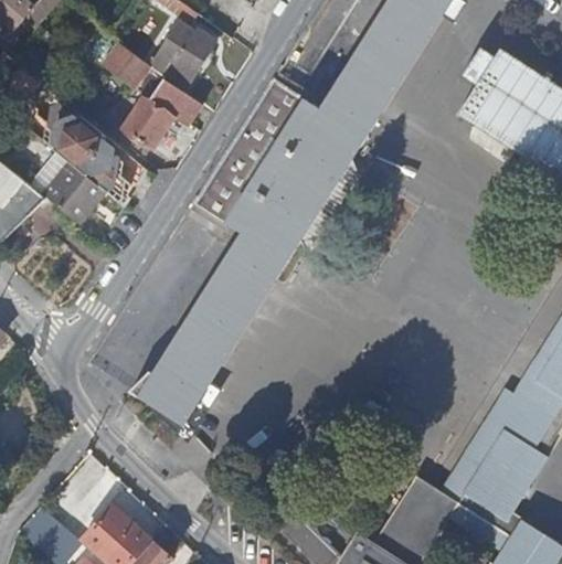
[(0,17),(12,28),(34,0),(0,0),(0,17)]
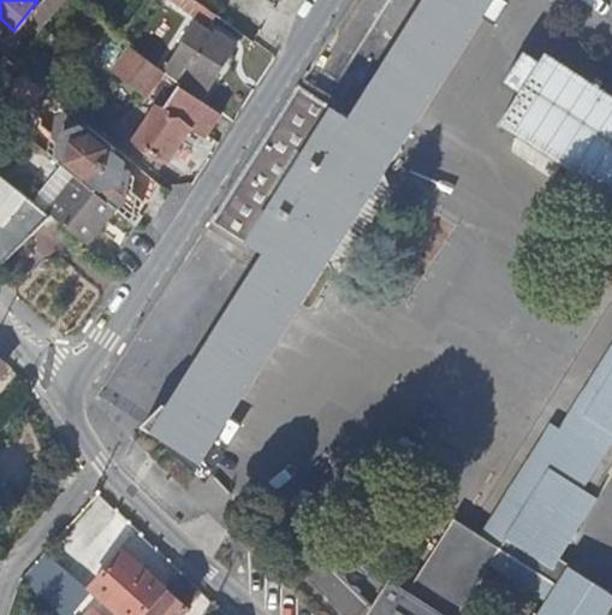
[(295,86),(208,217),(245,242),(244,243),(253,249),(261,254),(164,408),(160,404),(140,426),(196,462),(325,264),(332,267),(390,177),(382,172),(455,58),(491,0),(421,0),(348,118),(339,112),(331,107),(330,108),(295,86)]
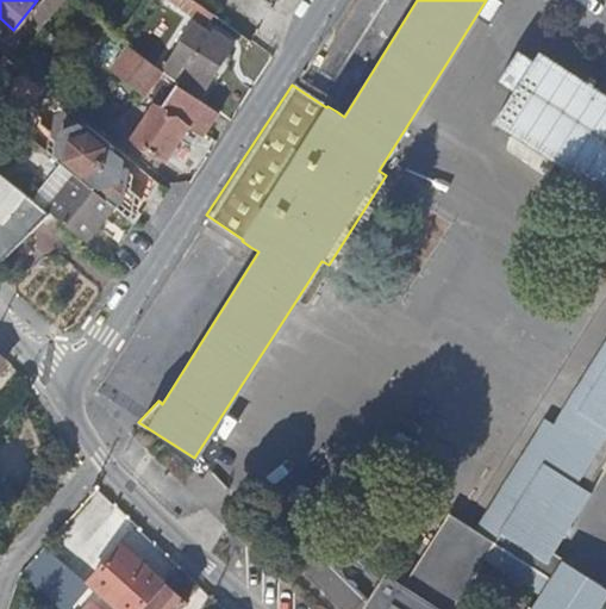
[(168,0),(205,25),(212,14),(191,0),(168,0)]
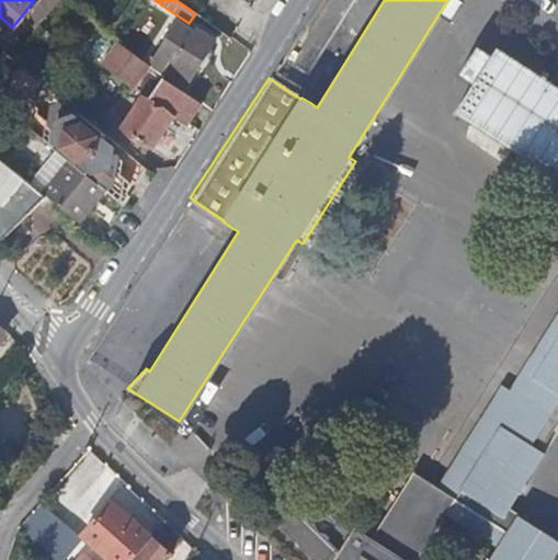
[(163,75),(182,89),(213,42),(193,30),(191,33),(177,23),(149,65),(163,75)]
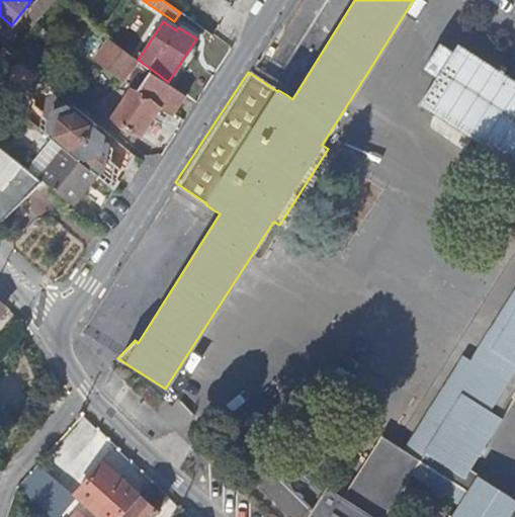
[(108,37),(100,31),(93,26),(82,41),(97,53),(108,37)]
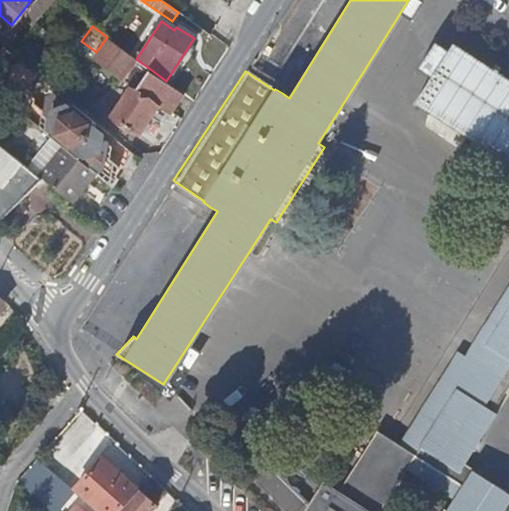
[(508,77),(436,32),(415,66),(428,74),(412,101),(508,160),(508,77)]
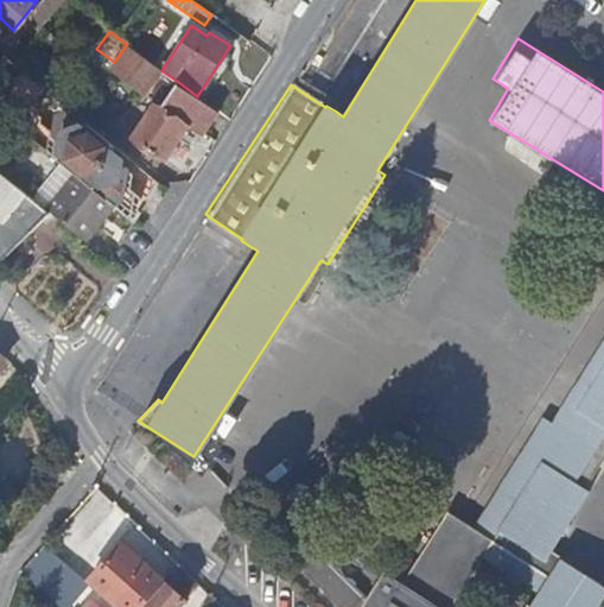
[(201,136),(216,112),(173,86),(177,81),(161,70),(127,44),(114,62),(110,68),(144,93),(141,96),(153,105),(131,138),(164,160),(185,126),(201,136)]
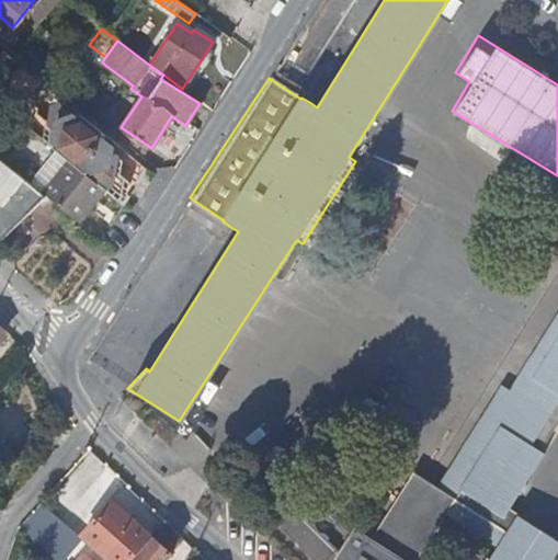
[(0,202),(1,203),(0,204),(0,240),(45,196),(0,159),(0,202)]
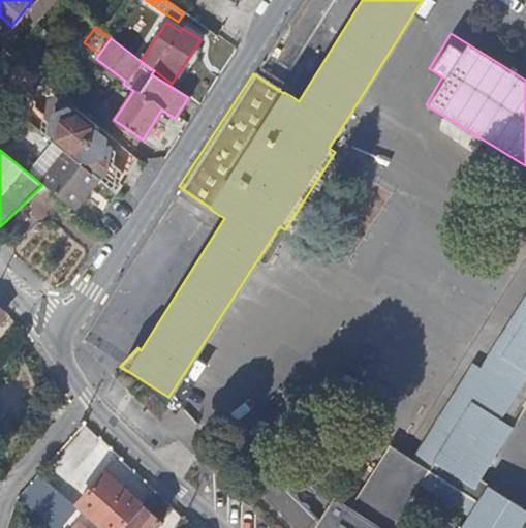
[(78,162),(53,193),(88,221),(112,191),(78,162)]
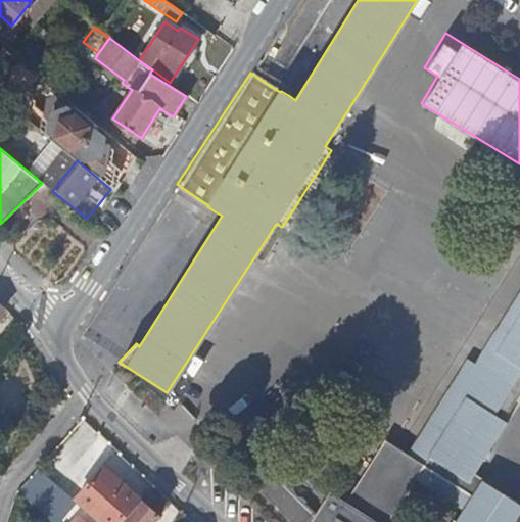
[(344,504),(341,502),(329,494),(314,520),(306,514),(299,521),(511,521),(519,508),(519,506),(510,500),(481,482),(477,489),(469,484),(473,477),(478,470),(490,449),(505,425),(502,423),(493,418),(519,374),(519,292),(474,365),(466,360),(441,398),(428,420),(418,436),(421,438),(410,457),(406,455),(397,449),(384,441),(351,492),(344,504)]
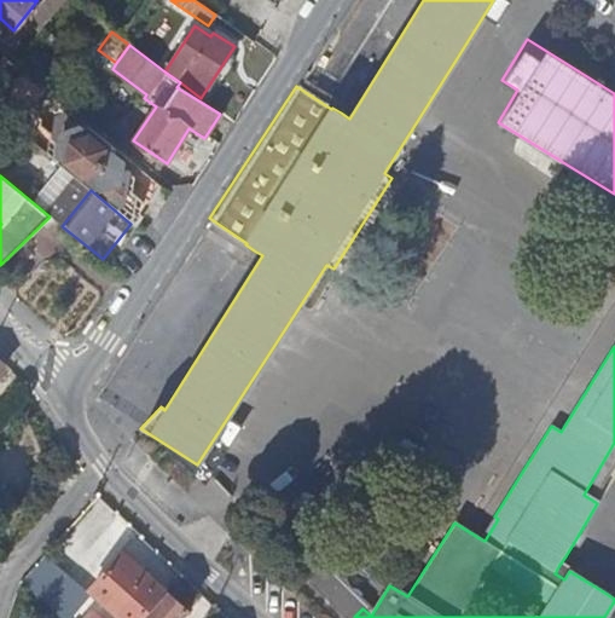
[(614,443),(584,495),(593,501),(614,466),(614,443)]
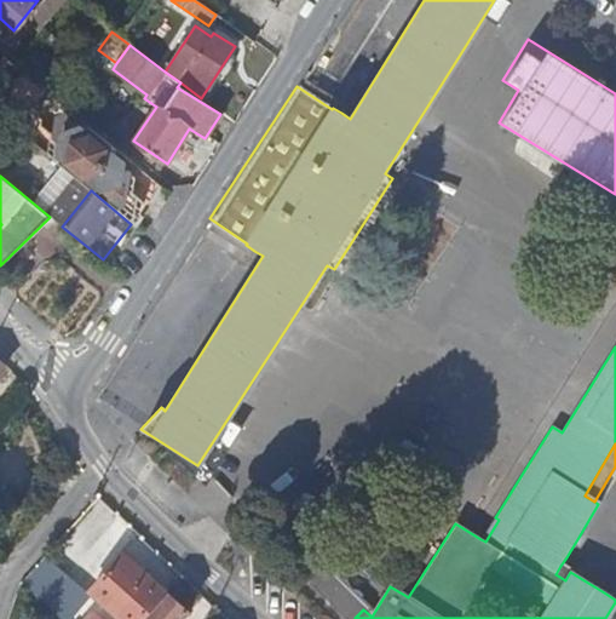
[(495,517),(481,539),(485,542),(499,520),(495,517)]
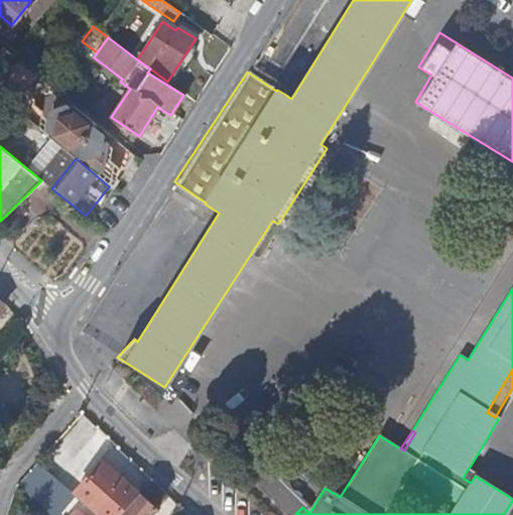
[(116,472),(102,460),(75,491),(102,514),(115,514),(137,490),(125,479),(117,471),(116,472)]
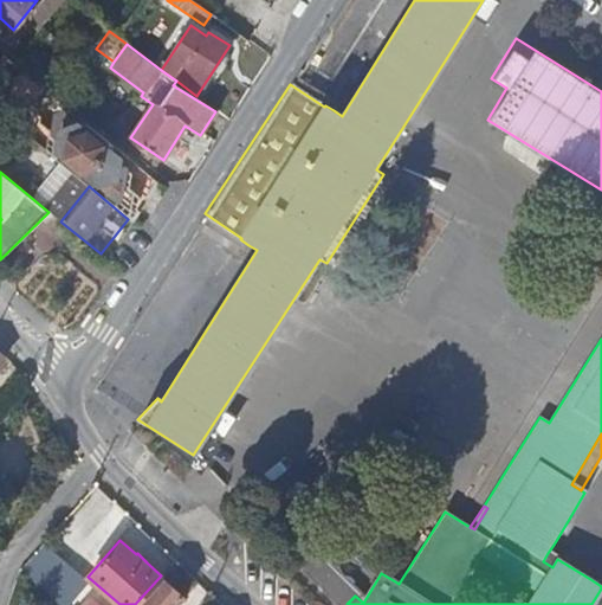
[(296,562),(340,604),(347,604),(355,596),(309,551),(306,549),(296,561),(296,562)]
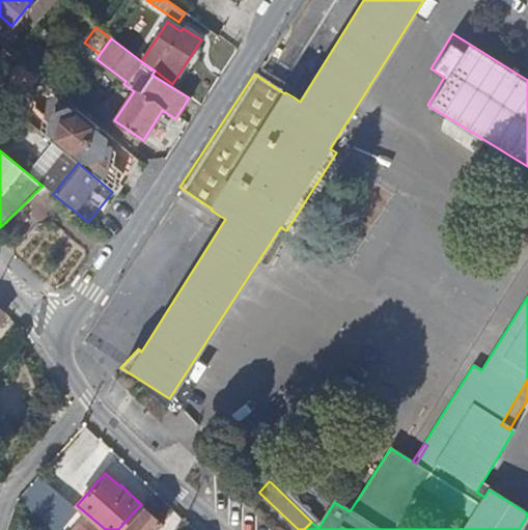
[(484,497),(489,490),(480,484),(476,492),(484,497)]
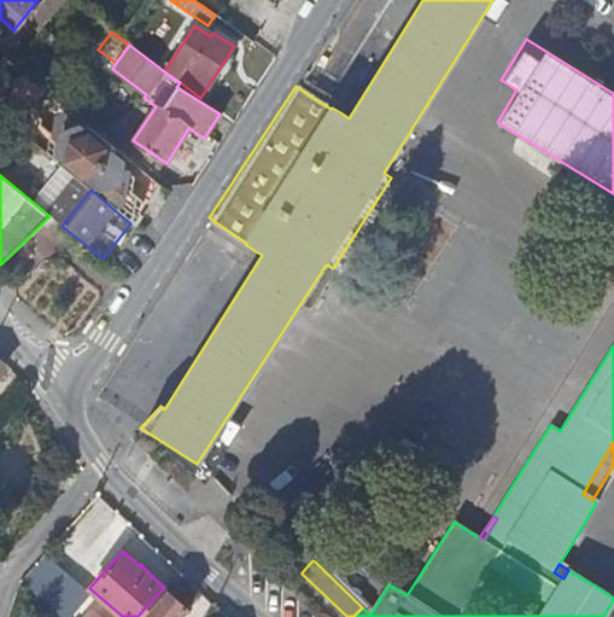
[(168,589),(142,616),(180,616),(188,607),(168,589)]
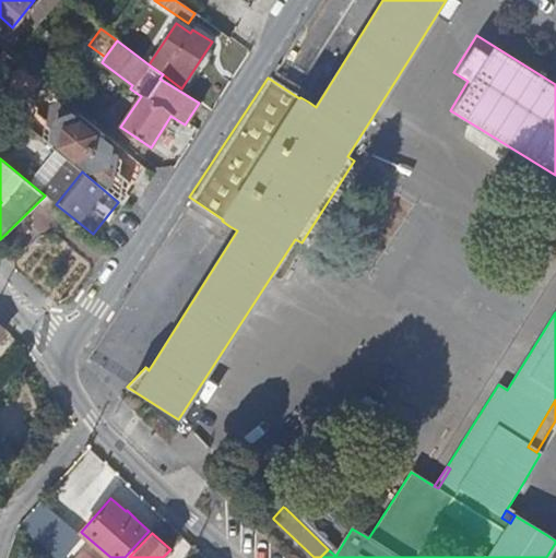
[(93,557),(79,546),(69,557),(93,557)]
